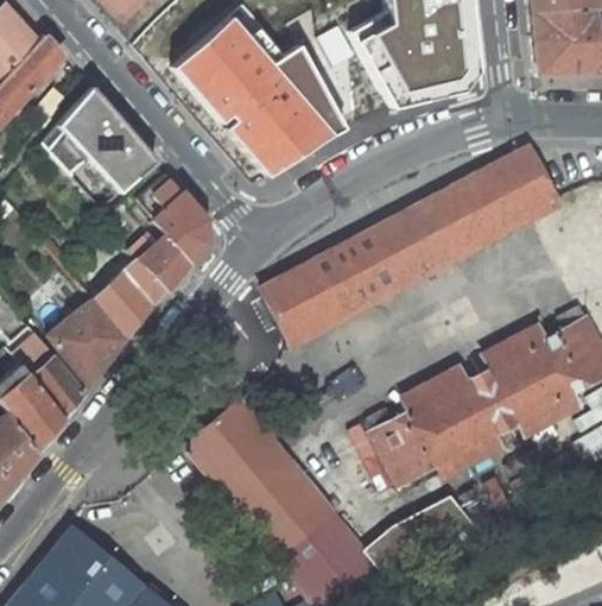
[(386,0),(388,7),(350,30),(394,106),(464,89),(480,68),(471,0),(386,0)]
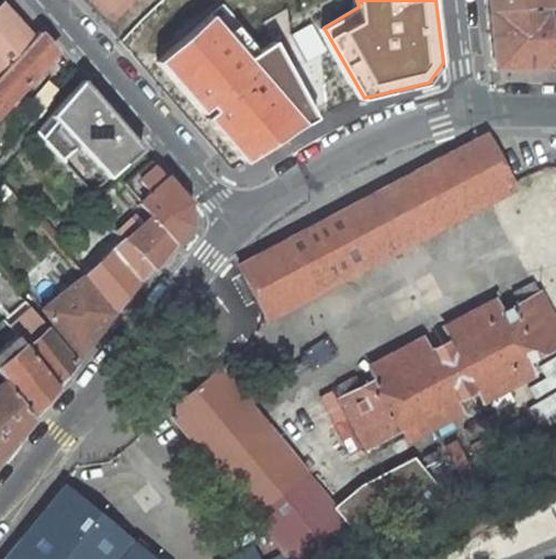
[(489,0),(491,11),(549,4),(553,4),(552,0),(489,0)]
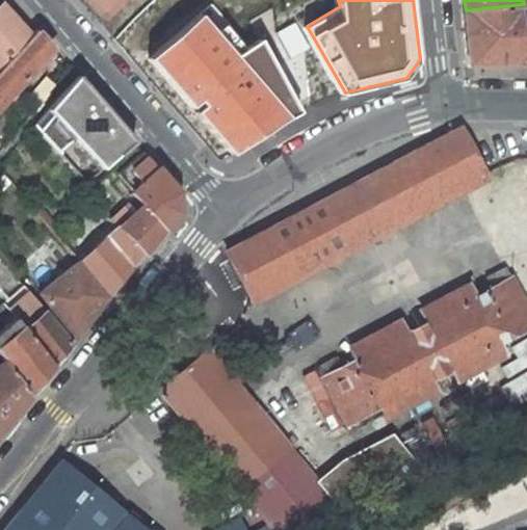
[(0,73),(35,35),(7,4),(0,10),(0,73)]
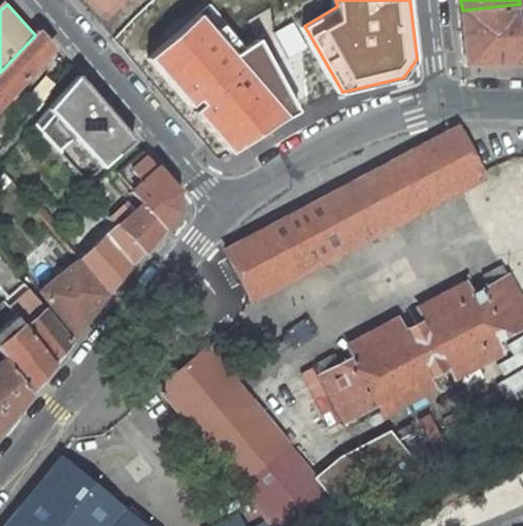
[(471,62),(522,61),(522,34),(521,34),(517,4),(462,10),(467,62),(471,62)]
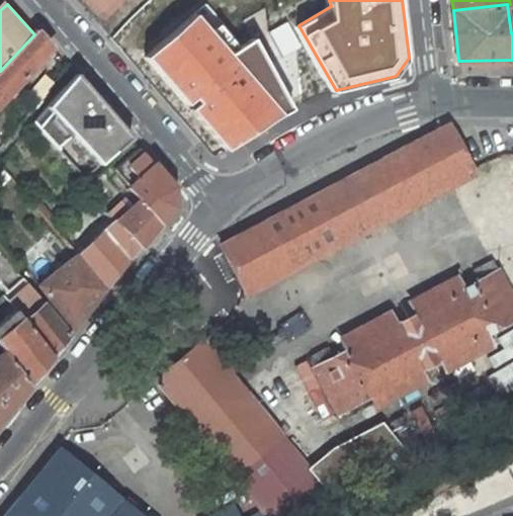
[(198,12),(148,56),(230,148),(296,107),(257,36),(234,53),(198,12)]
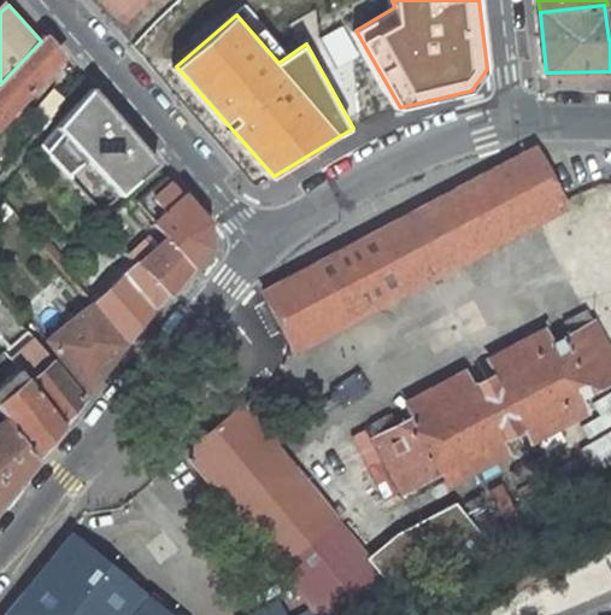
[(0,124),(69,54),(50,33),(41,41),(0,85),(0,124)]
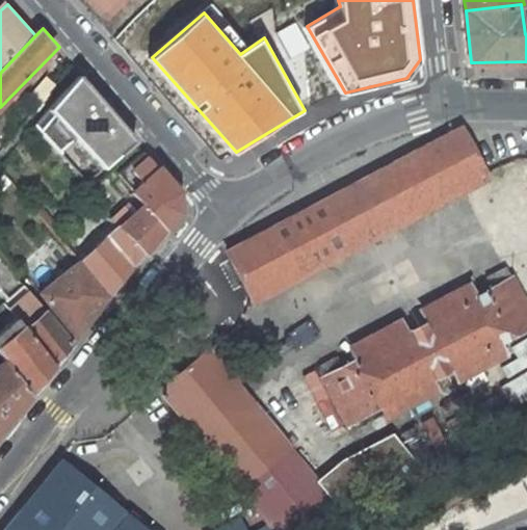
[(36,91),(47,101),(62,85),(51,75),(36,91)]
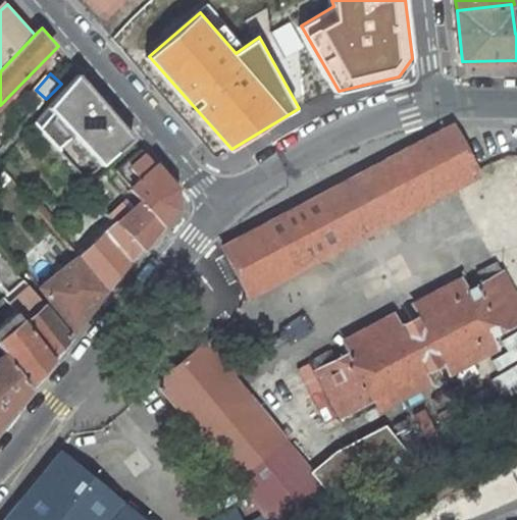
[(89,178),(136,138),(82,73),(65,93),(38,121),(66,151),(79,140),(63,121),(74,110),(72,107),(75,105),(105,139),(78,162),(89,178)]
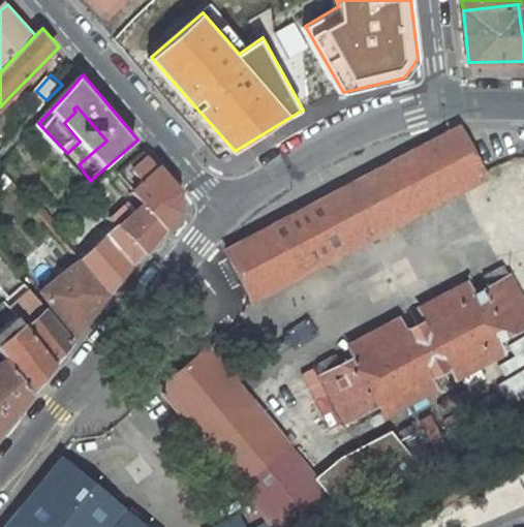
[(253,299),(255,302),(491,177),(488,169),(463,122),(227,248),(253,299)]
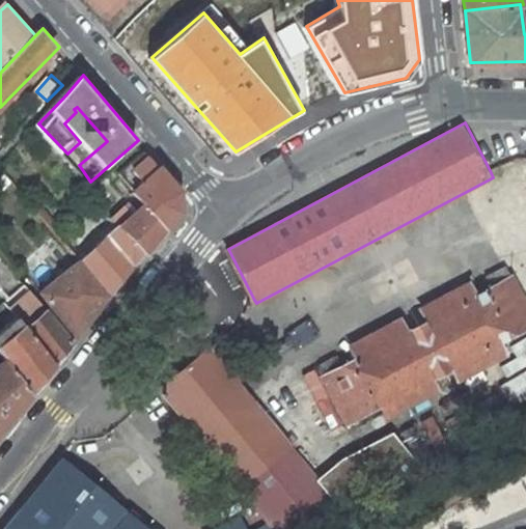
[(183,191),(146,149),(128,167),(141,185),(136,190),(148,202),(168,227),(183,211),(183,191)]
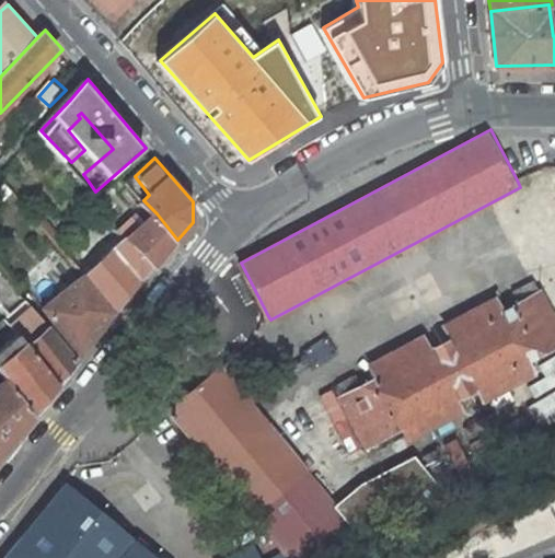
[(155,266),(177,240),(157,213),(131,239),(155,266)]
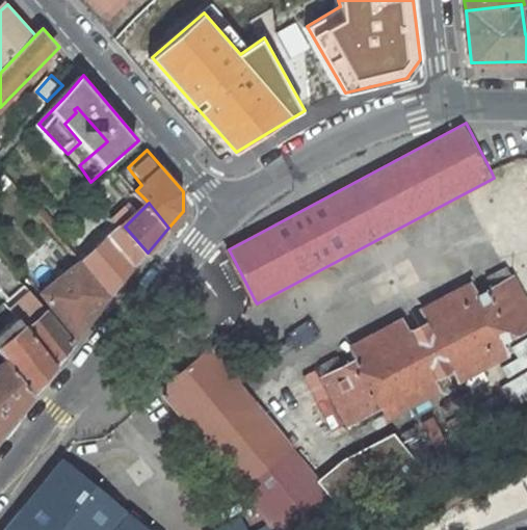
[(83,259),(112,294),(148,253),(125,227),(122,222),(83,259)]
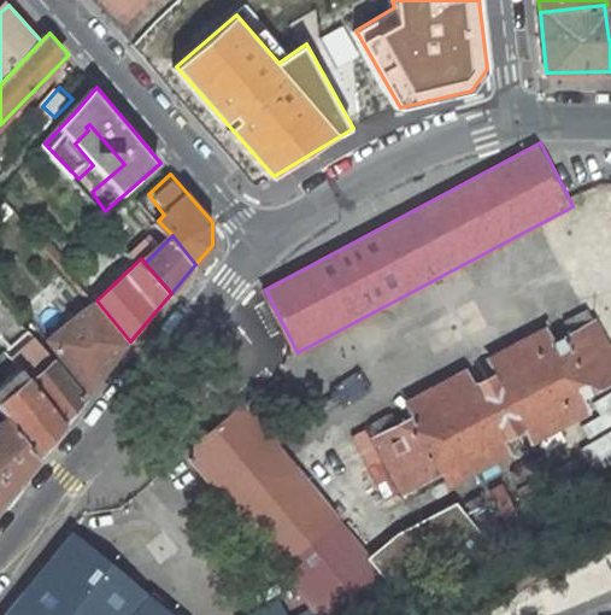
[(50,338),(92,390),(130,341),(97,300),(50,338)]
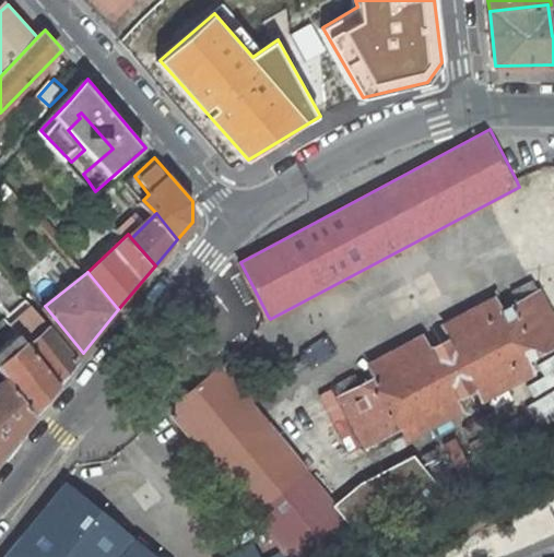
[(379,375),(343,395),(369,443),(405,424),(458,395),(480,383),(530,358),(553,345),(553,313),(541,291),(504,310),(454,336),(432,347),(379,375)]
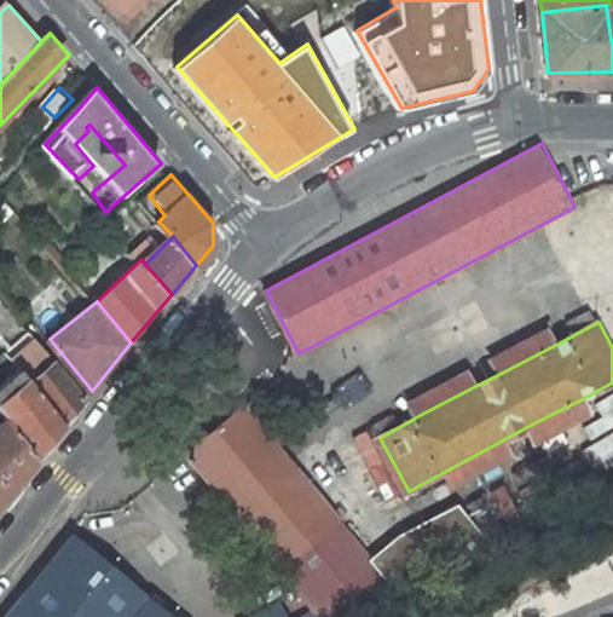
[(495,357),(502,373),(557,344),(550,328),(495,357)]
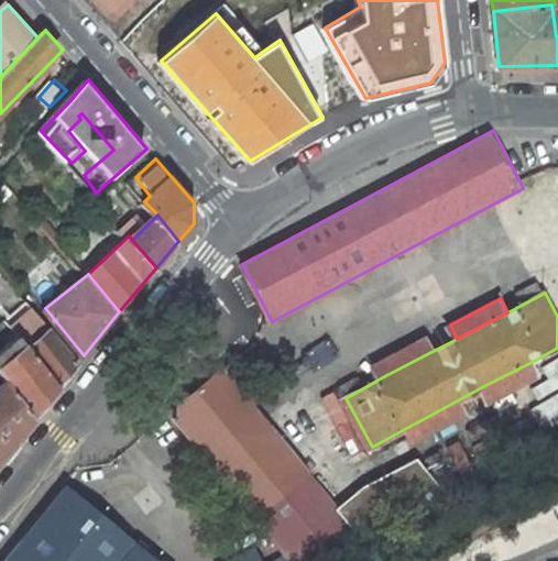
[(15,328),(39,309),(33,303),(10,321),(15,328)]
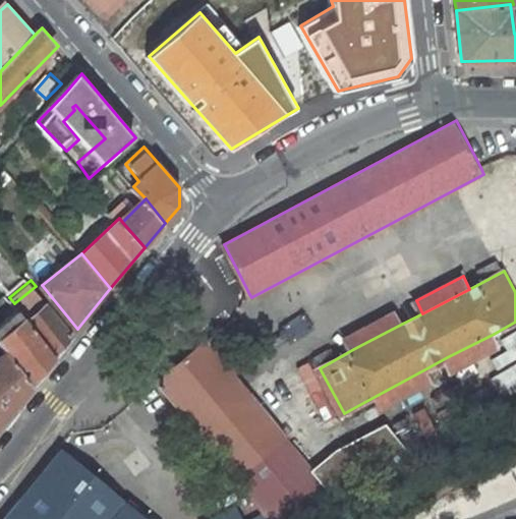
[(56,355),(74,333),(49,301),(49,302),(36,286),(14,303),(23,313),(56,355)]
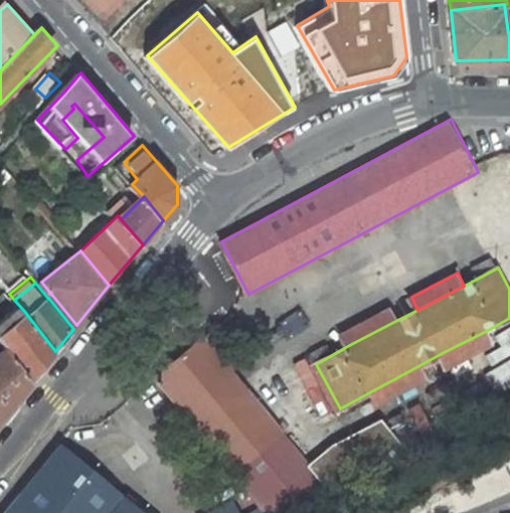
[(14,300),(0,312),(0,329),(23,310),(14,300)]
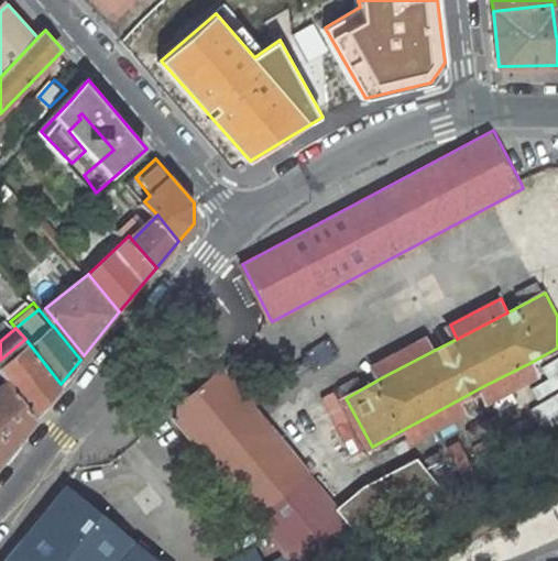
[(428,337),(375,364),(382,377),(435,350),(428,337)]
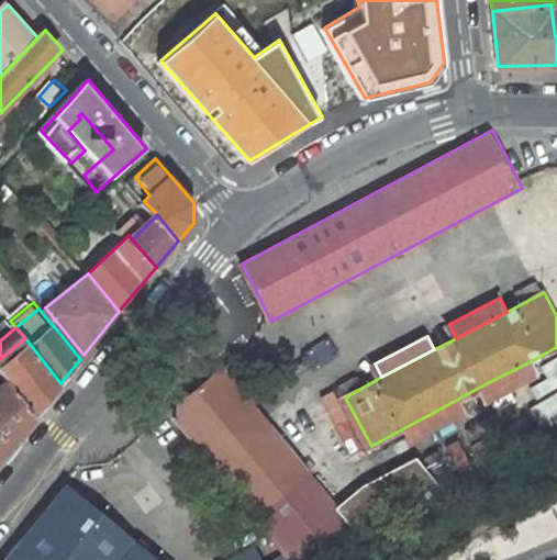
[(0,368),(8,378),(35,414),(60,383),(25,338),(0,359),(0,368)]
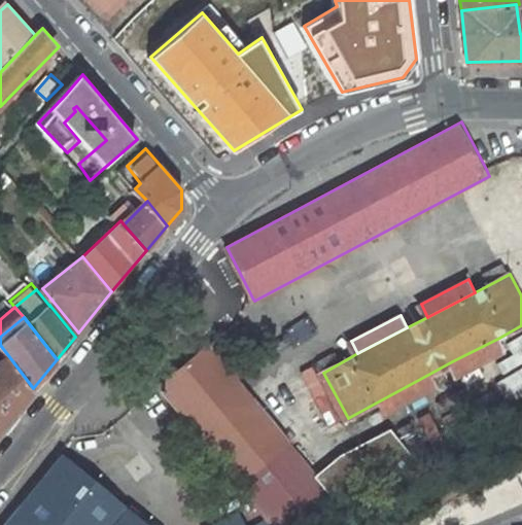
[(278,524),(297,524),(334,494),(318,475),(237,378),(252,364),(230,337),(225,340),(214,350),(209,345),(162,384),(164,386),(278,524)]
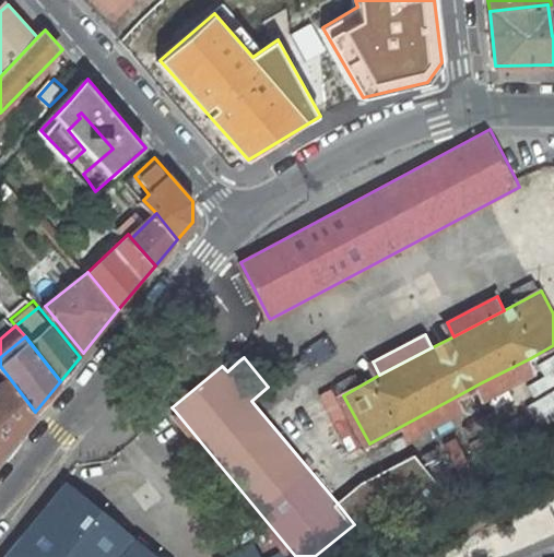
[(530,358),(480,383),(486,398),(537,371),(530,358)]
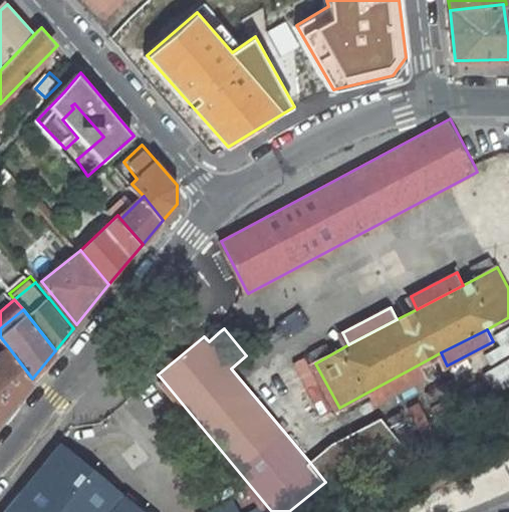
[(0,418),(32,378),(7,345),(0,350),(0,418)]
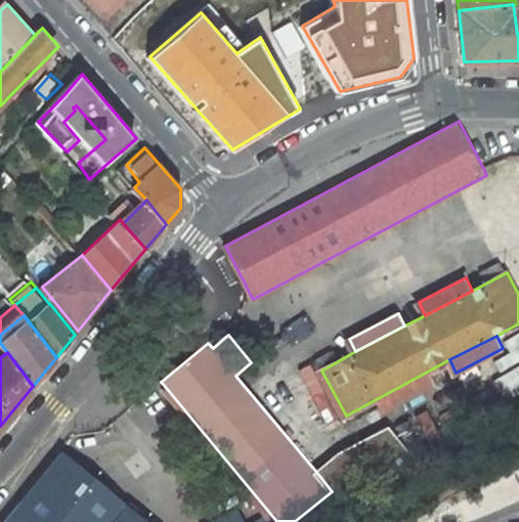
[(435,384),(429,371),(380,397),(386,408),(435,384)]
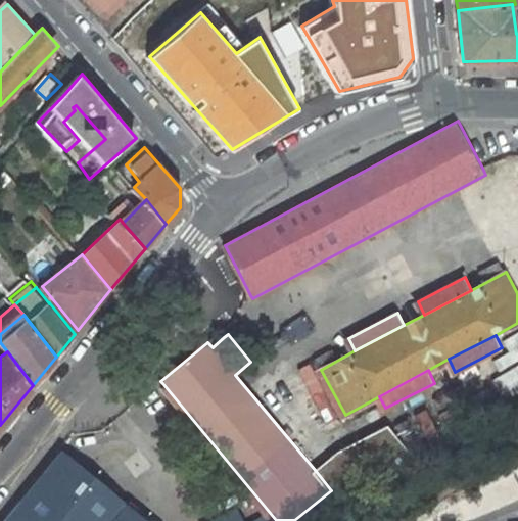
[(340,450),(316,471),(331,490),(347,509),(373,489),(372,488),(421,460),(414,452),(448,434),(432,405),(392,426),(390,423),(340,450)]
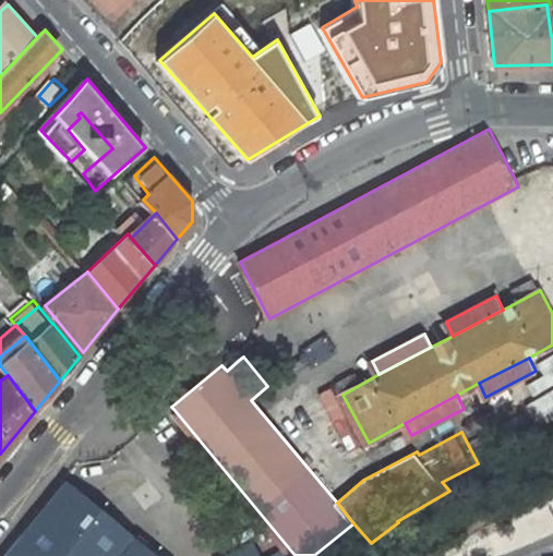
[(4,555),(160,555),(68,479),(4,555)]
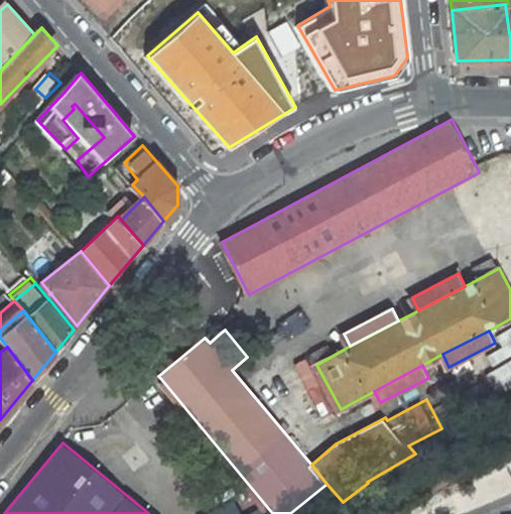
[(211,513),(243,513),(236,501),(211,513)]
